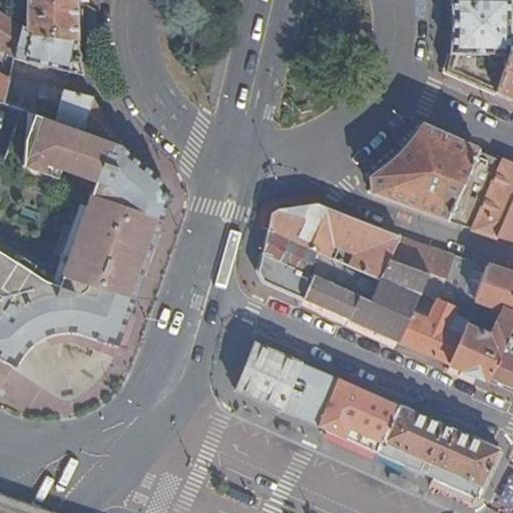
[(26,0),(24,27),(75,40),(75,14),(77,0),(26,0)]
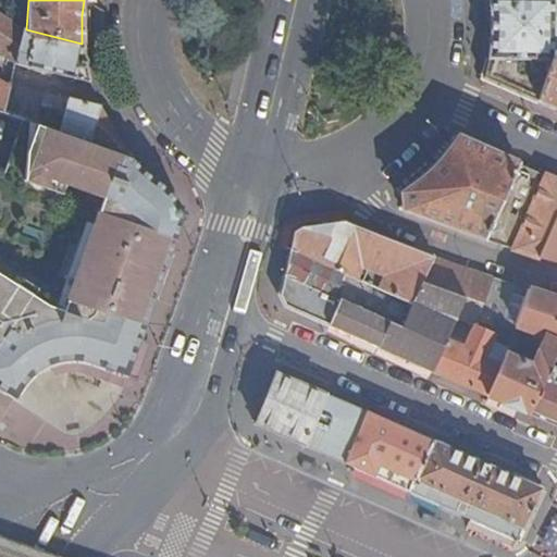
[(554,0),(489,0),(491,35),(489,60),(484,79),(537,102),(551,49),(556,52),(554,0)]
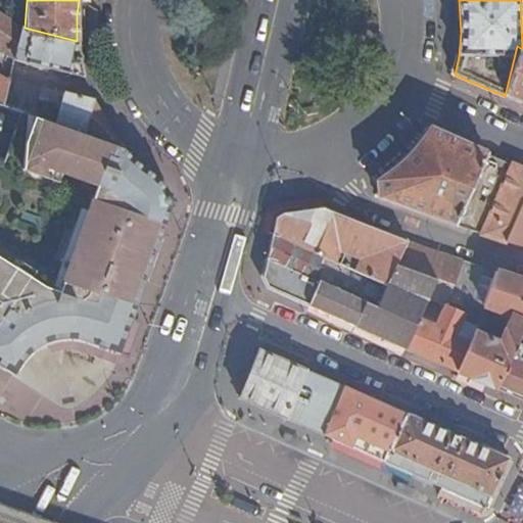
[(0,48),(15,58),(22,29),(0,12),(0,48)]
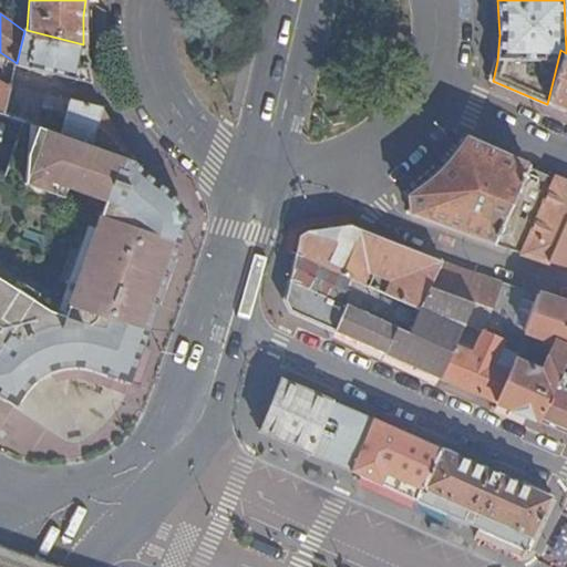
[(24,66),(27,30),(24,31),(17,63),(24,66)]
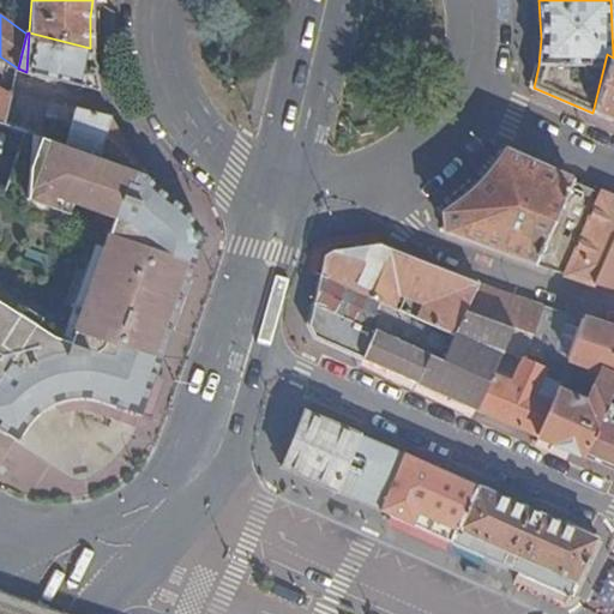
[(26,72),(98,92),(92,68),(90,48),(29,32),(26,72)]
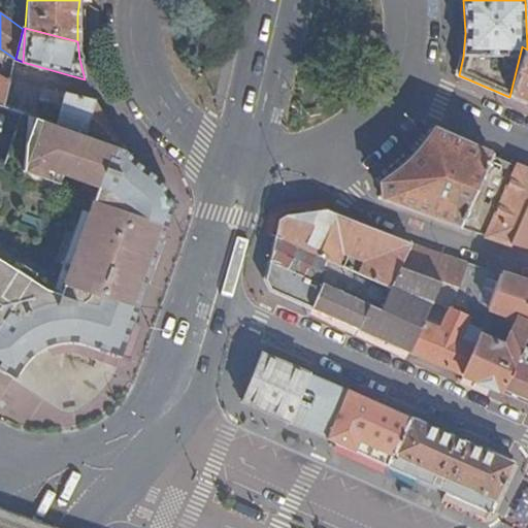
[(522,46),(509,97),(527,105),(527,48),(527,50),(522,46)]
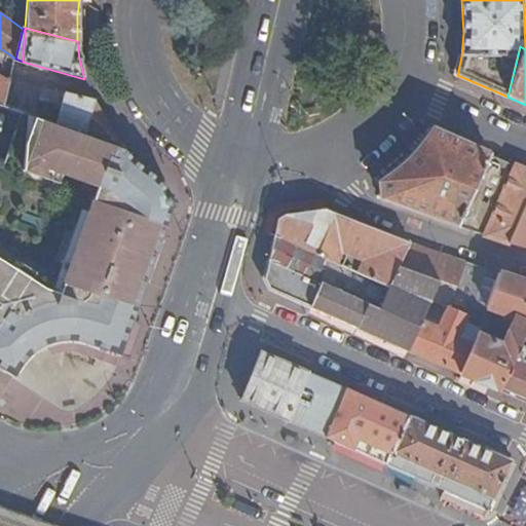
[(0,79),(0,104),(4,106),(9,85),(0,79)]
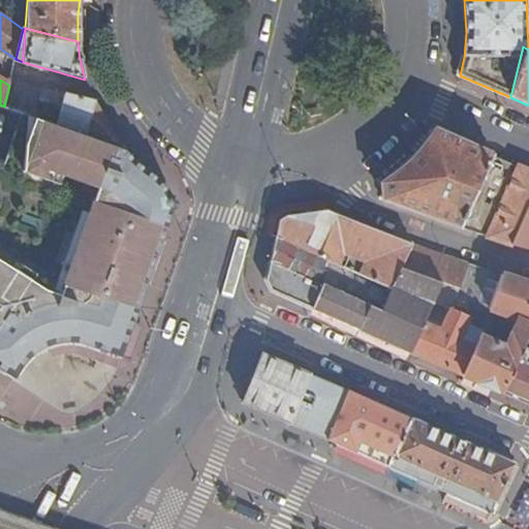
[(10,81),(9,86),(4,106),(21,113),(22,83),(10,81)]
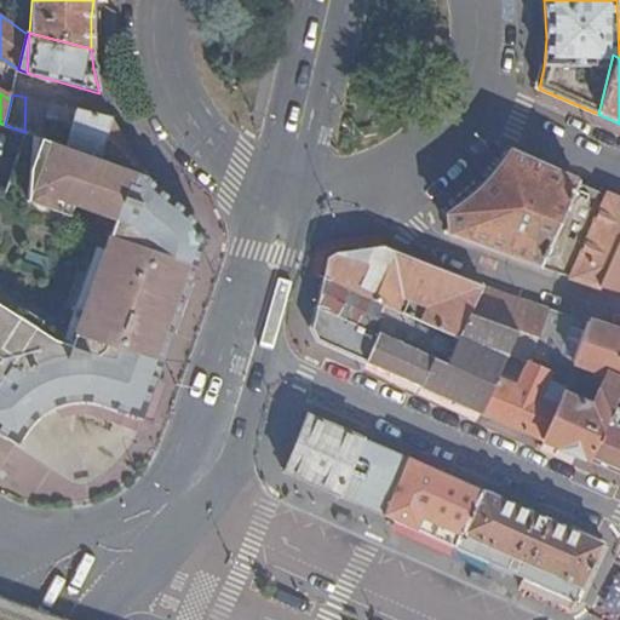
[(26,97),(24,132),(44,138),(45,139),(47,131),(45,130),(47,124),(40,121),(46,101),(26,97)]
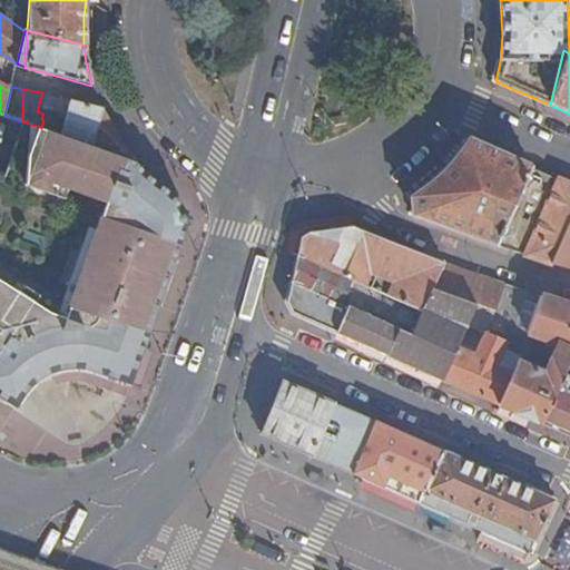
[(64,99),(42,92),(37,111),(43,114),(41,119),(43,120),(41,128),(48,130),(51,114),(58,116),(64,99)]
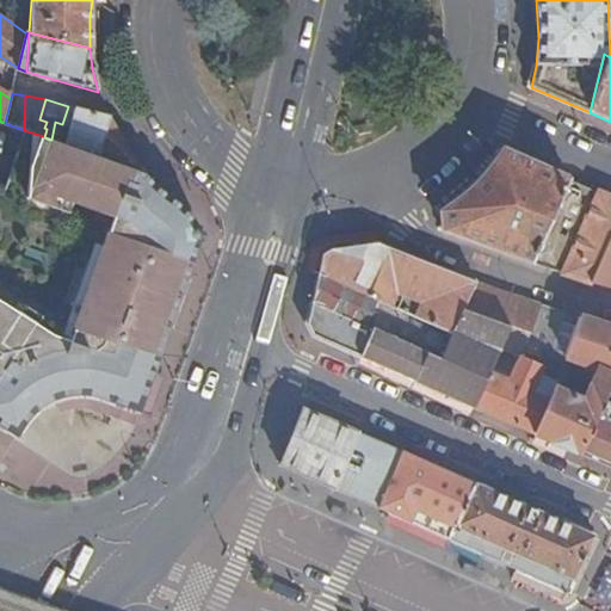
[(51,140),(143,174),(124,147),(106,117),(68,106),(62,124),(55,122),(51,140)]
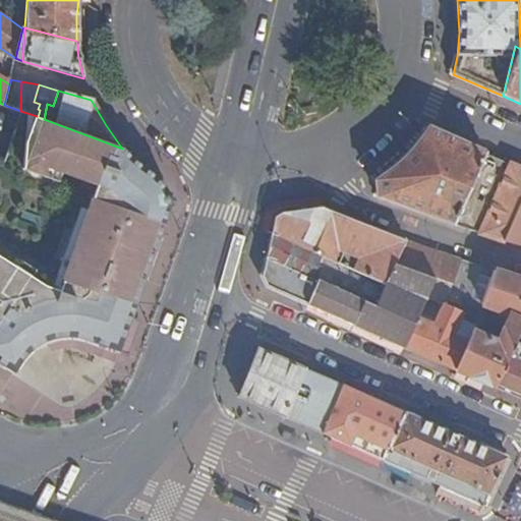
[(0,273),(4,258),(15,221),(16,189),(20,111),(4,159),(0,158),(0,273)]
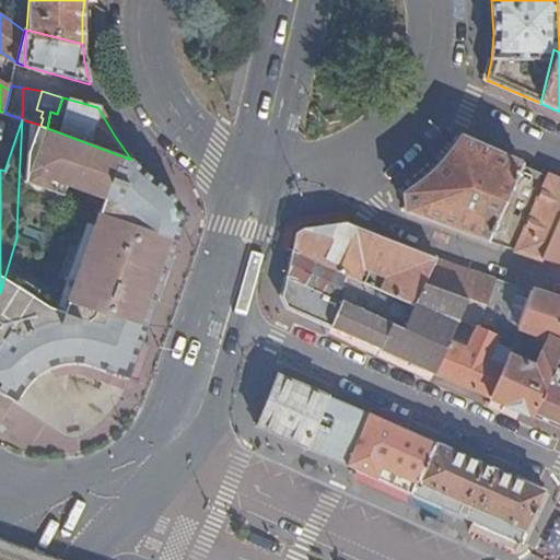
[(168,197),(161,190),(131,160),(47,128),(41,126),(39,125),(30,152),(27,183),(47,189),(50,179),(105,199),(66,313),(48,306),(4,278),(0,293),(0,396),(10,404),(14,395),(26,381),(36,373),(50,365),(63,361),(78,360),(94,362),(108,366),(121,373),(127,377),(158,298),(182,229),(179,218),(176,207),(168,197)]
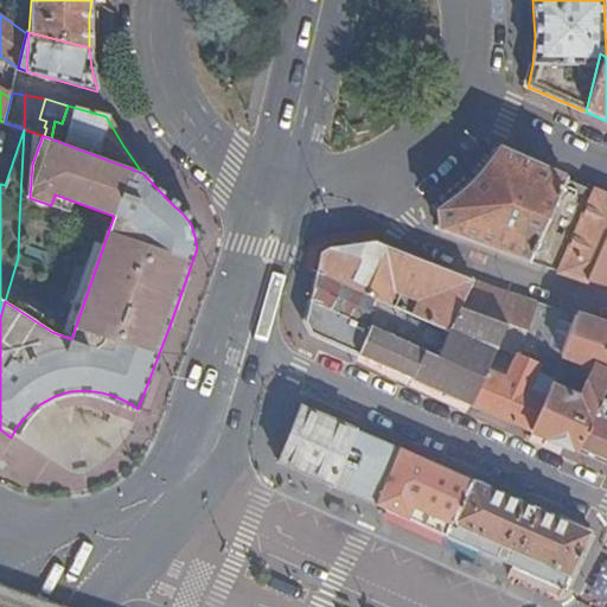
[(585,282),(606,234),(606,197),(498,151),(485,168),(474,181),(458,197),(439,212),(439,228),(483,246),(555,272),(585,282)]
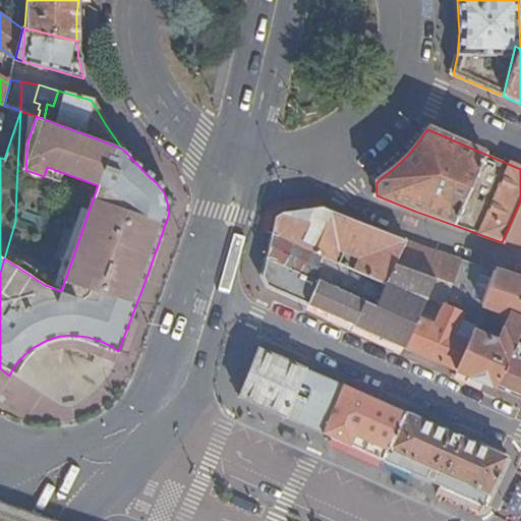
[(520,200),(502,242),(520,248),(520,200)]
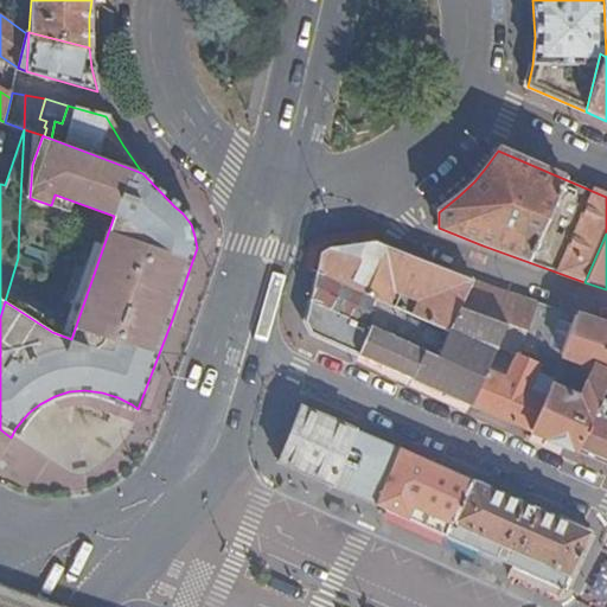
[(496,321),(505,293),(374,241),(319,250),(315,269),(448,331),(458,307),(496,321)]
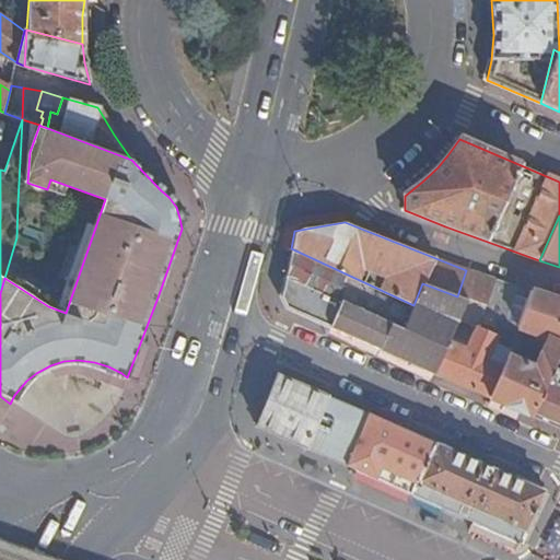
[(413,305),(291,248),(286,275),(340,300),(403,329),(413,305)]
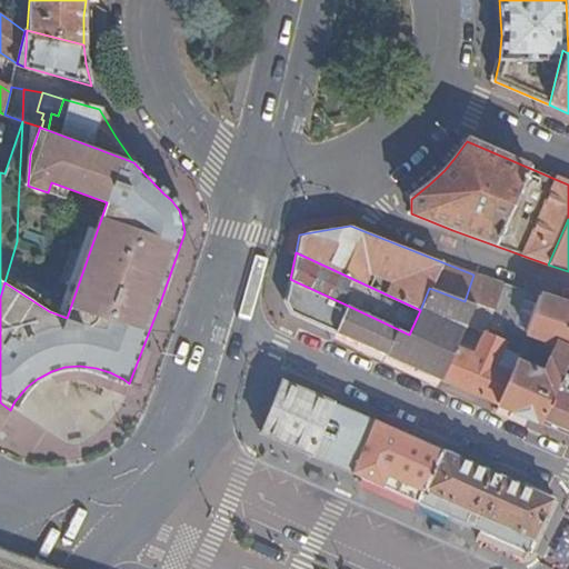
[(491,311),(502,285),(473,275),(465,301),(473,305),(491,311)]
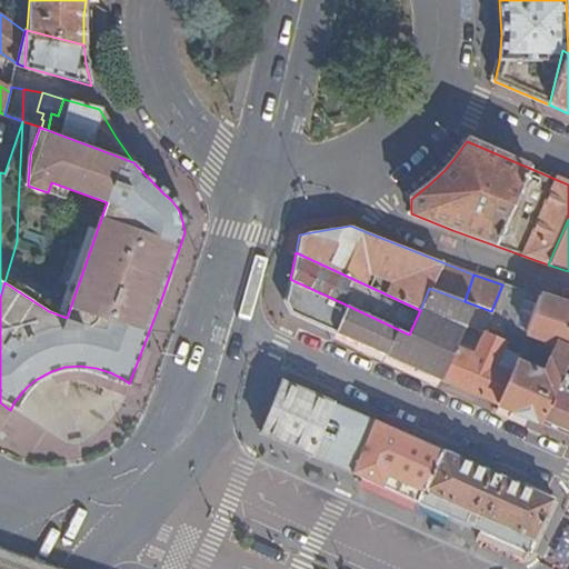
[(346,305),(290,279),(286,300),(291,312),(335,331),(346,305)]
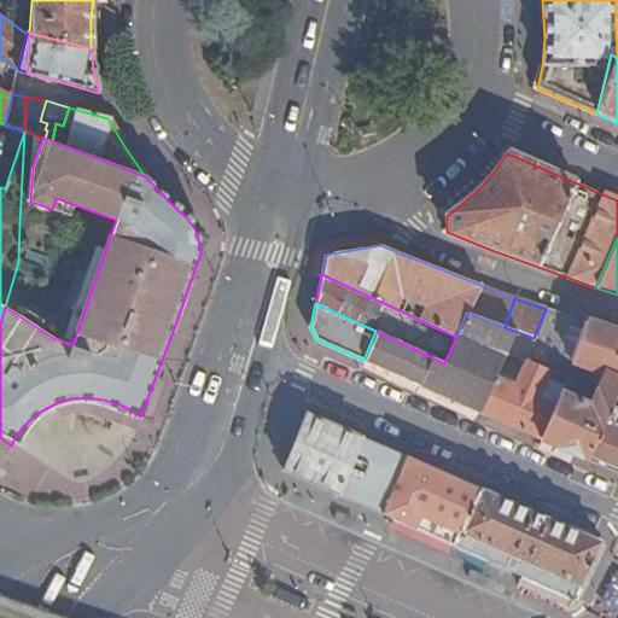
[(570,362),(586,322),(546,309),(534,338),(514,377),(496,368),(476,410),(536,437),(558,391),(570,362)]
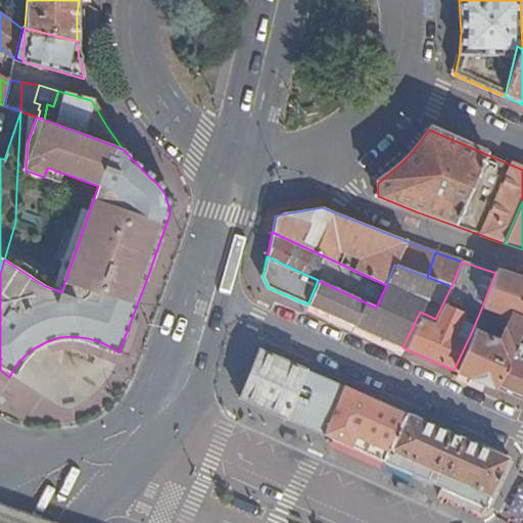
[(435,280),(427,277),(394,265),(386,285),(376,307),(318,280),(307,304),(402,347),(420,312),(435,280)]
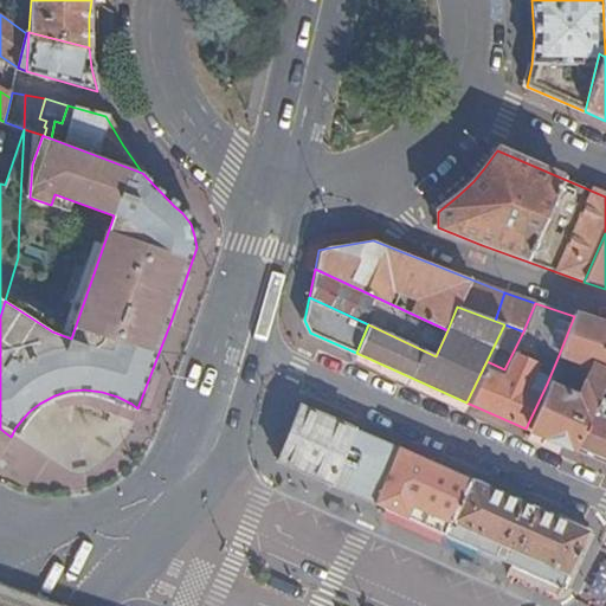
[(526,429),(572,449),(599,391),(605,372),(605,326),(574,316),(559,355),(588,366),(574,397),(547,384),(526,429)]
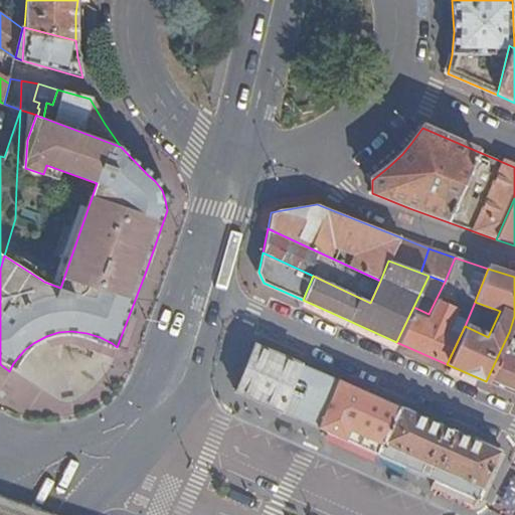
[(514,394),(514,334),(509,332),(486,381),(514,394)]
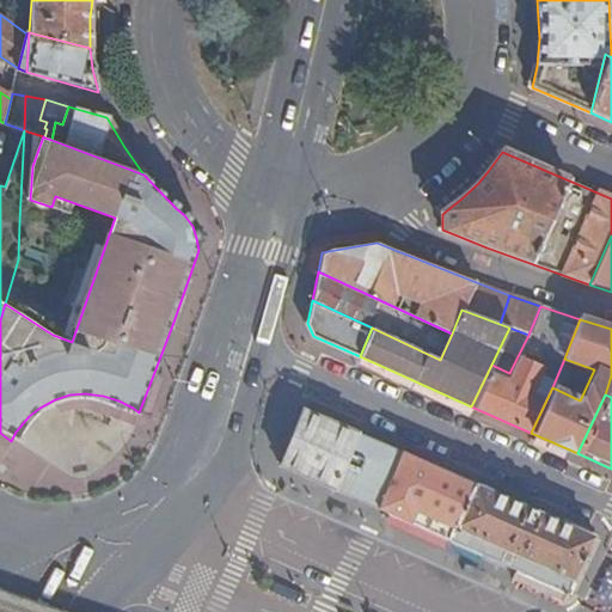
[(373,506),(401,450),(301,405),(277,463),(373,506)]
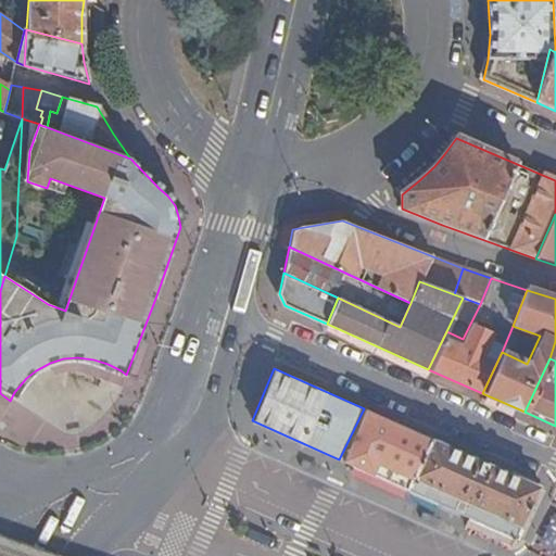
[(339,459),(407,491),(431,439),(364,408),(339,459)]
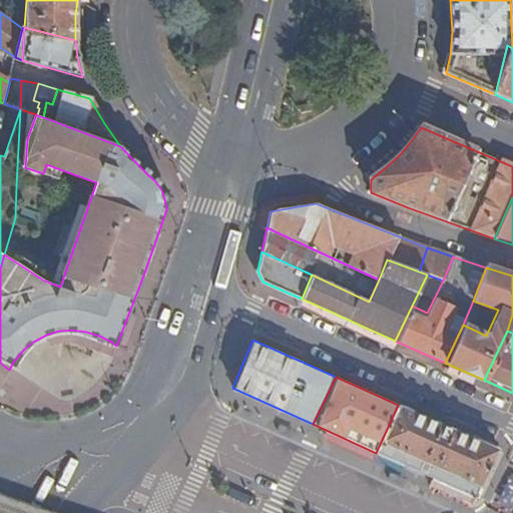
[(474,498),(496,450),(398,405),(376,453),(474,498)]
